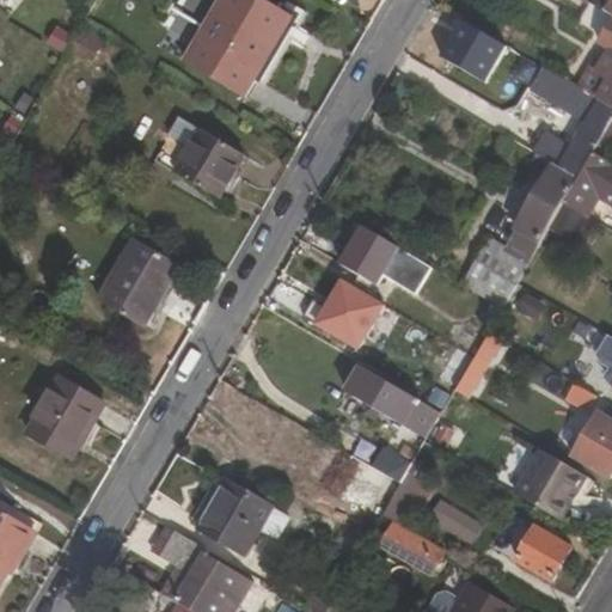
[(262,0),(219,0),(183,61),(248,99),(255,86),(275,99),(319,25),(297,12),(293,18),(262,0)]
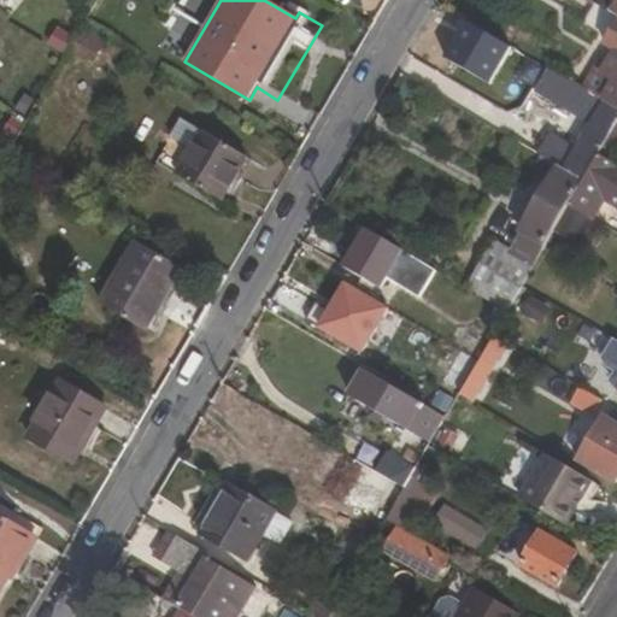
[(613,50),(599,74),(612,81),(601,100),(616,109),(616,22),(605,45),(613,50)]
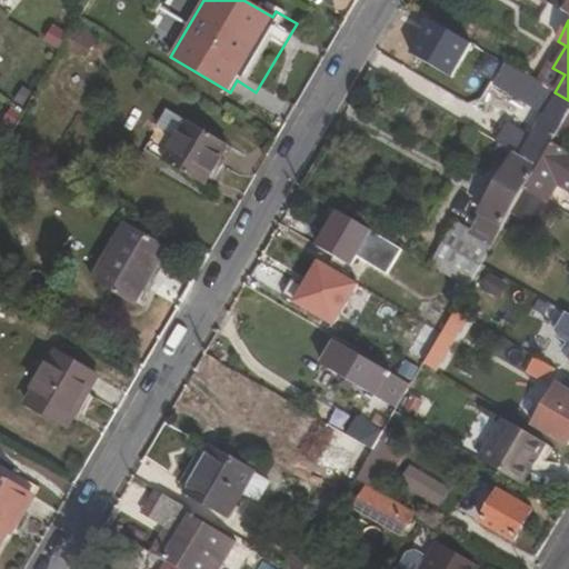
[(96,40),(77,29),(67,47),(86,58),(96,40)]
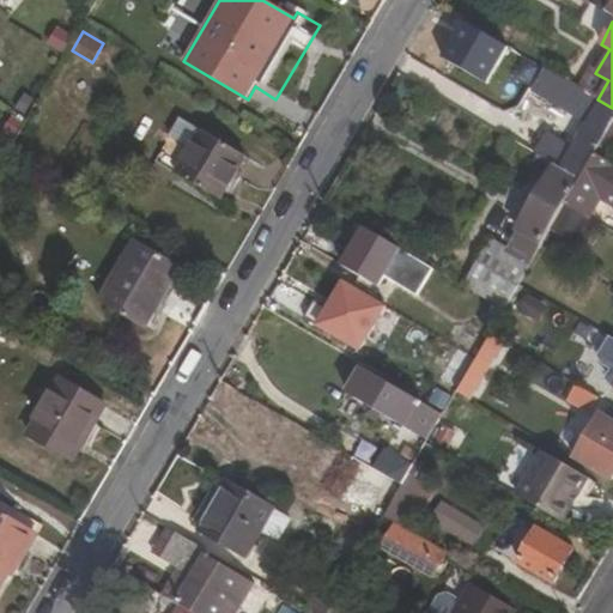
[(546,70),(533,93),(544,99),(548,91),(583,111),(589,115),(565,157),(559,153),(516,128),(510,140),(538,156),(578,178),(594,153),(612,120),(612,108),(598,99),(546,70)]
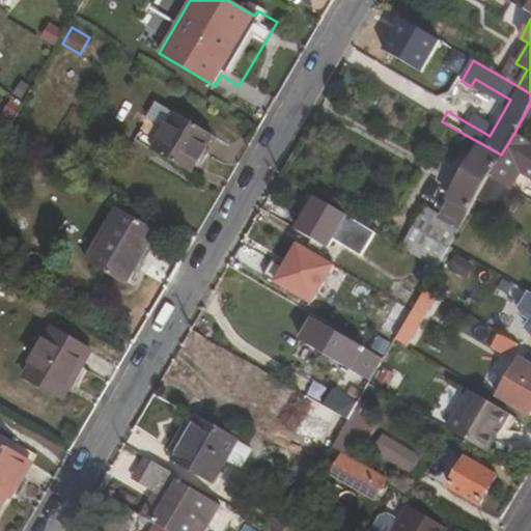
[(510,100),(505,96),(484,133),(490,136),(510,100)]
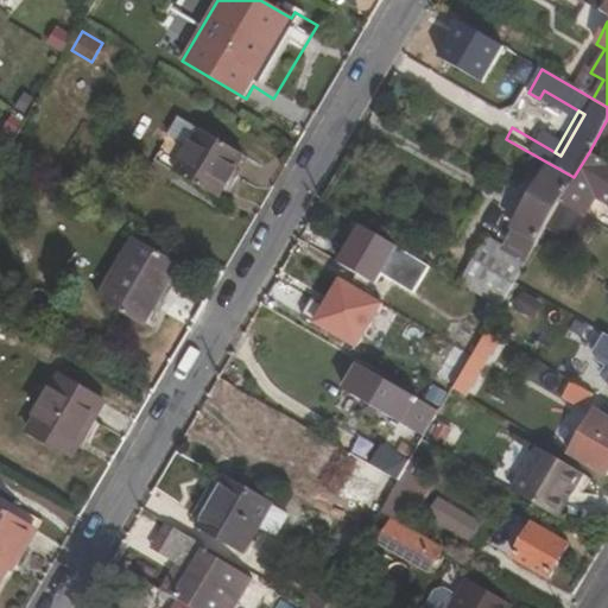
[(607,119),(589,152),(601,160),(607,146),(607,119)]
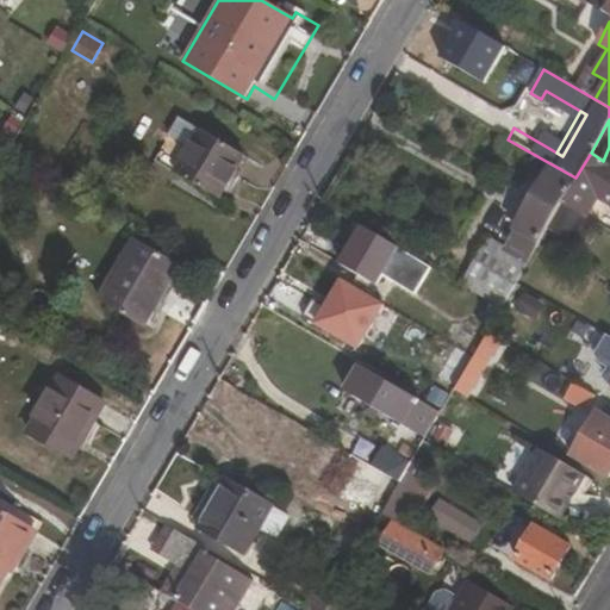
[(200,131),(175,173),(219,199),(244,157),(200,131)]
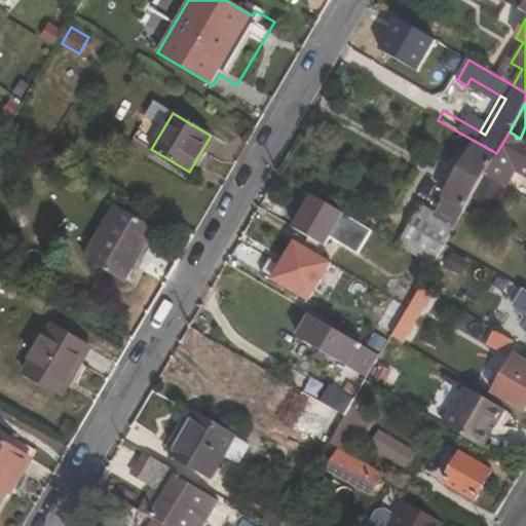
[(496,153),(484,176),(503,187),(513,172),(525,179),(525,142),(520,139),(510,132),(496,153)]
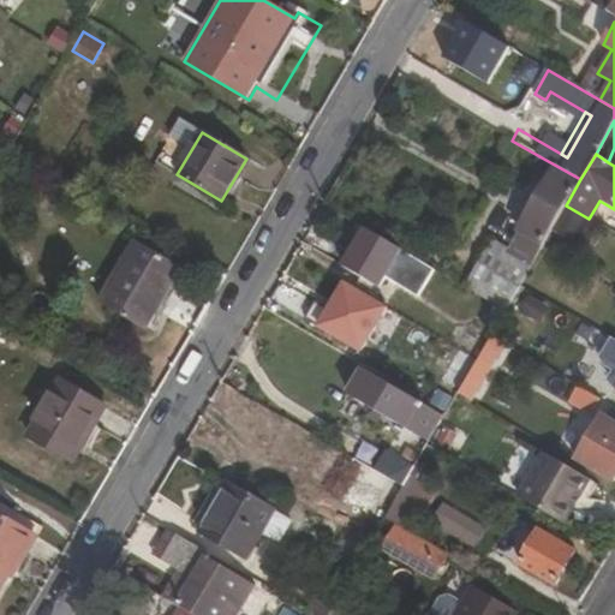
[(545,185),(509,249),(493,239),(465,287),(505,310),(519,285),(551,231),(566,206),(580,179),(539,156),(529,175),(545,185)]
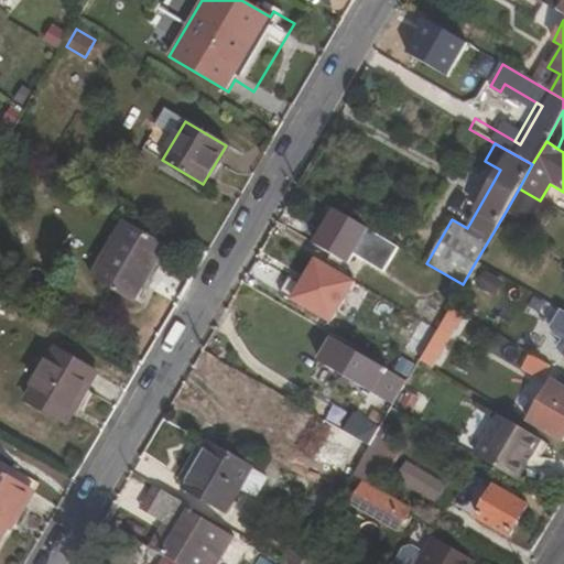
[(519,188),(506,212),(538,230),(551,207),(540,201),(519,188)]
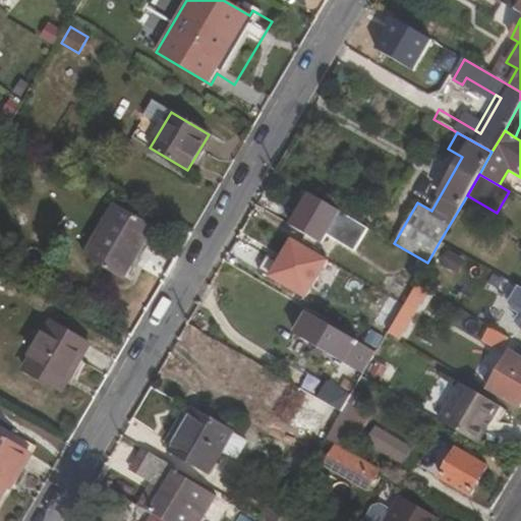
[(291,225),(323,243),(341,212),(309,193),(291,225)]
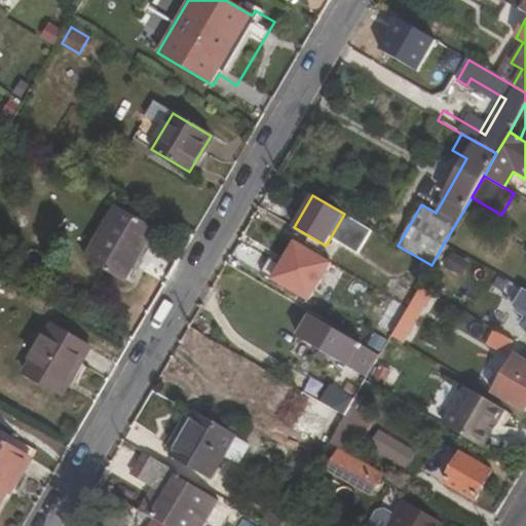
[(117,208),(86,261),(124,283),(155,229),(117,208)]
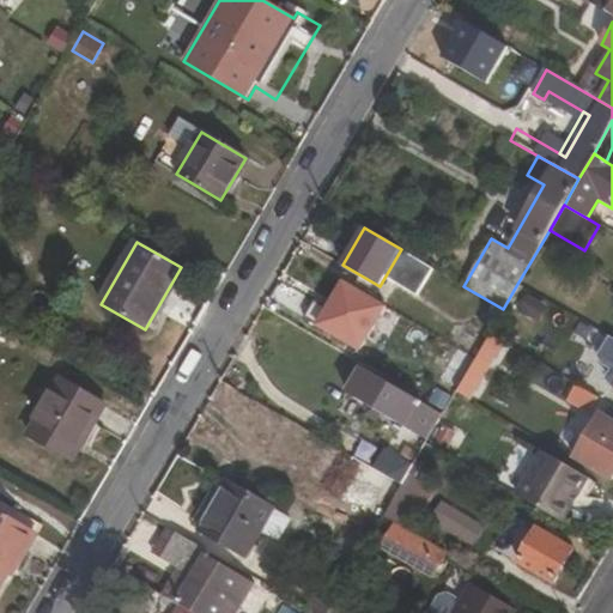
[(547,307),(528,296),(519,311),(538,322),(547,307)]
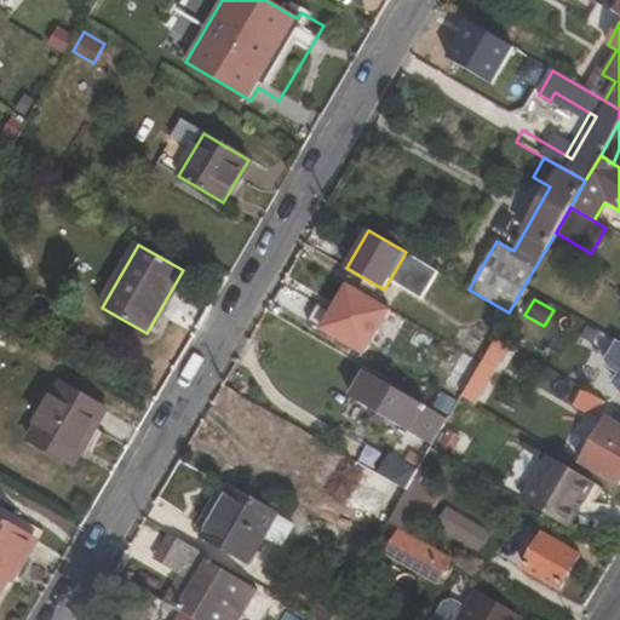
[(471,360),(486,338),(472,329),(459,351),(471,360)]
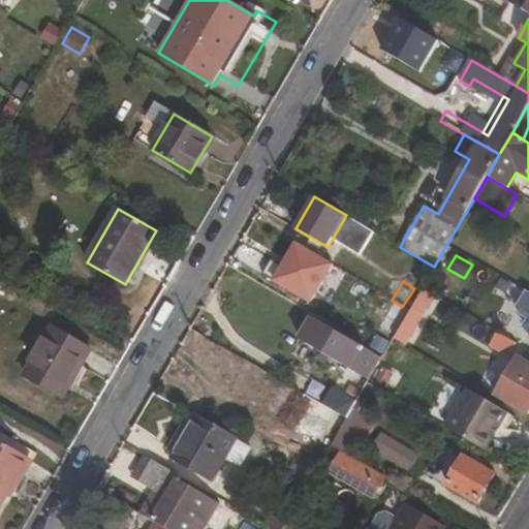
[(404,346),(415,328),(410,324),(418,309),(425,312),(434,296),(422,288),(408,311),(390,344),(410,356),(413,351),(404,346)]
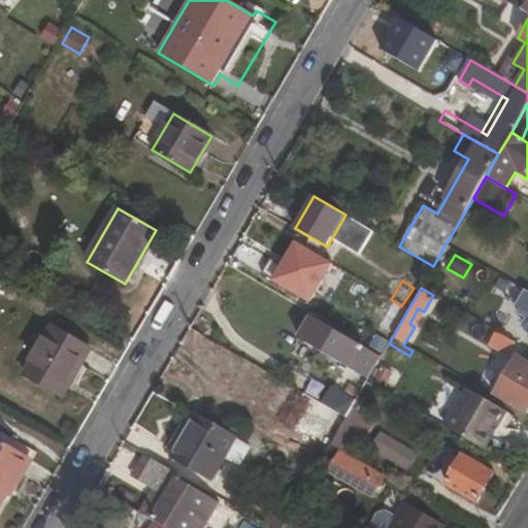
[(311,317),(299,339),(349,368),(368,380),(381,358),(362,347),(311,317)]
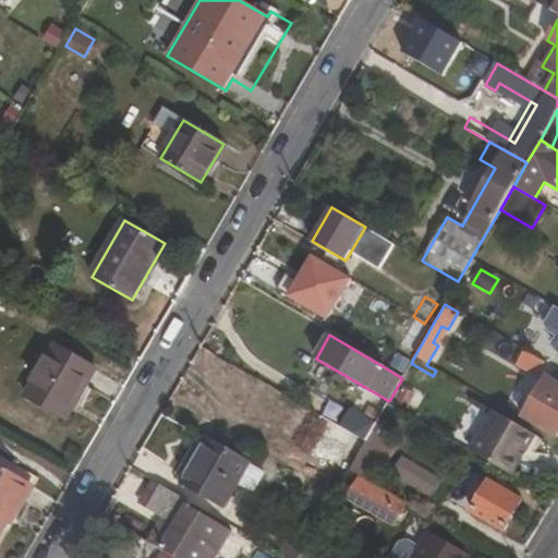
[(402,348),(392,362),(403,368),(412,354),(402,348)]
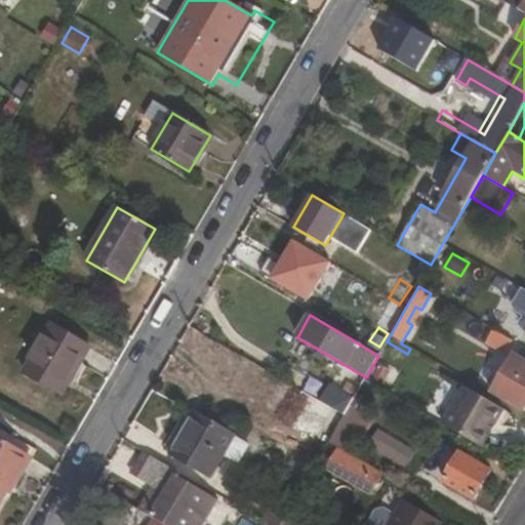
[(52,328),(27,371),(59,390),(76,361),(80,364),(88,350),(52,328)]
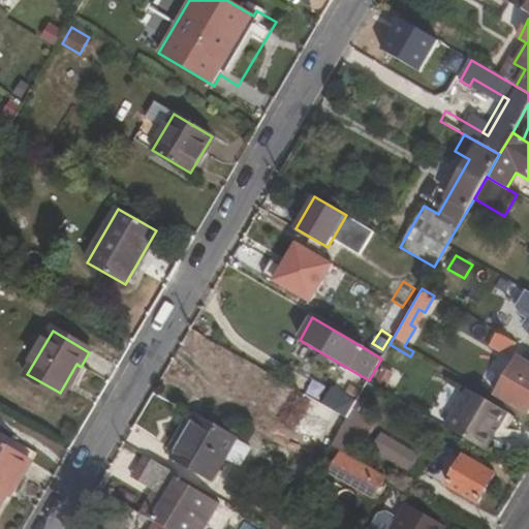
[(490,345),(508,356),(516,343),(498,333),(490,345)]
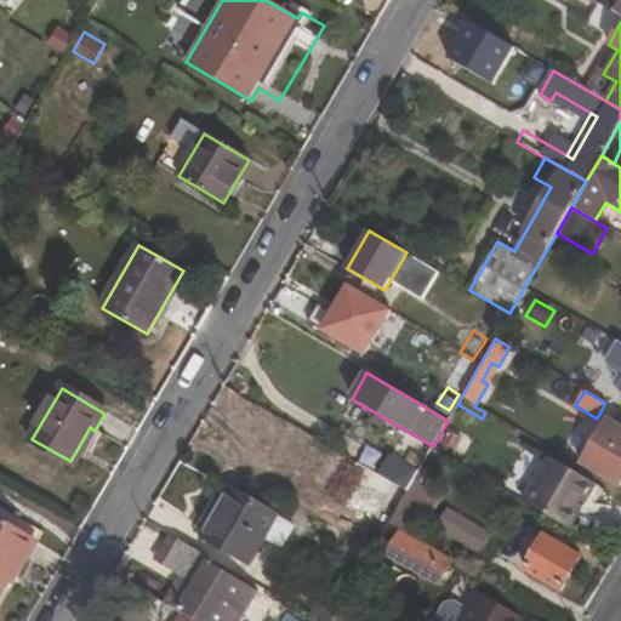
[(457,404),(449,419),(473,433),(482,419),(457,404)]
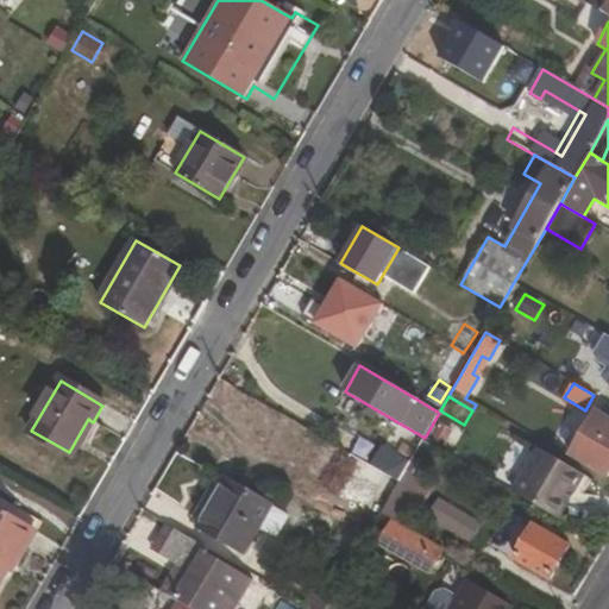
[(588,422),(570,453),(608,475),(608,419),(604,418),(598,428),(588,422)]
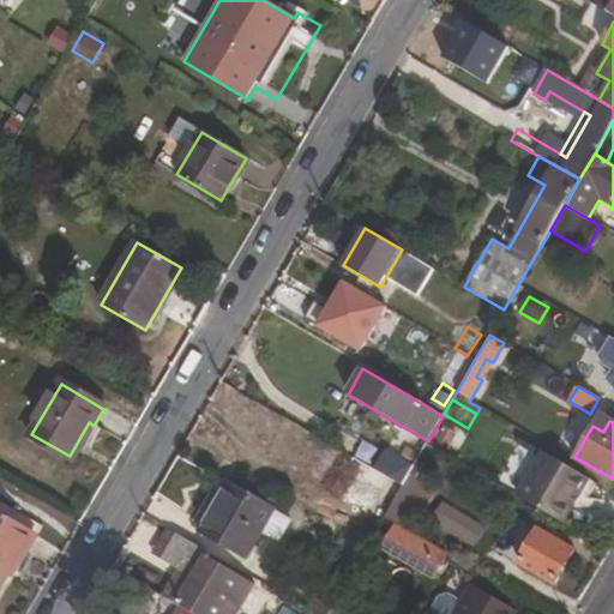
[(414,467),(386,451),(374,470),(389,479),(403,486),(408,477),(414,467)]
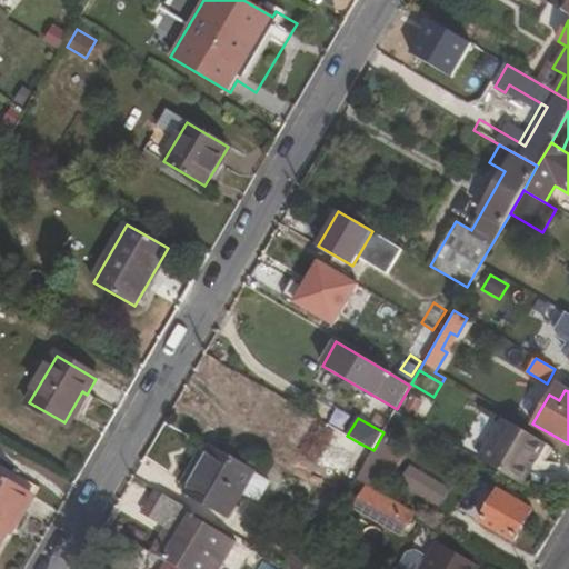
[(480,460),(522,486),(547,445),(503,420),(480,460)]
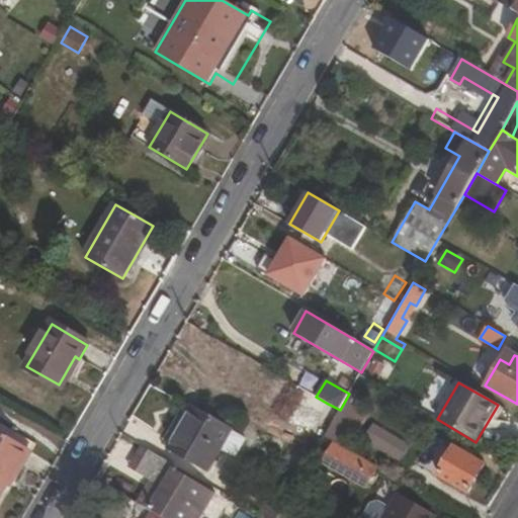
[(281,411),(313,429),(328,404),(316,397),(296,385),(281,411)]
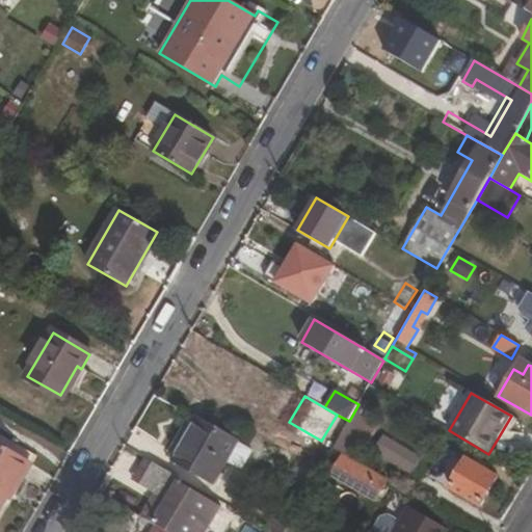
[(343,453),(349,457),(369,423),(353,414),(349,421),(334,448),(343,453)]
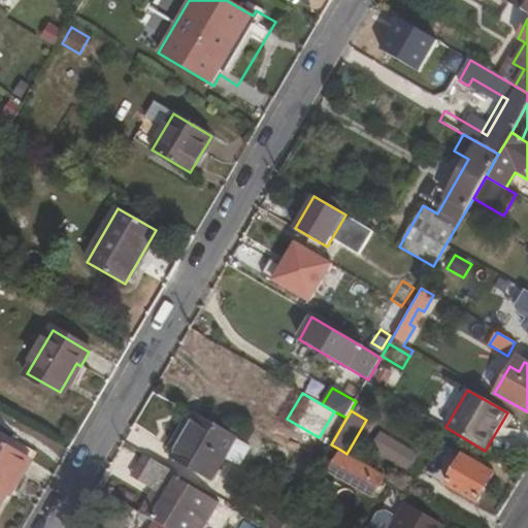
[(244,447),(197,418),(174,456),(212,479),(226,457),(236,462),(244,447)]
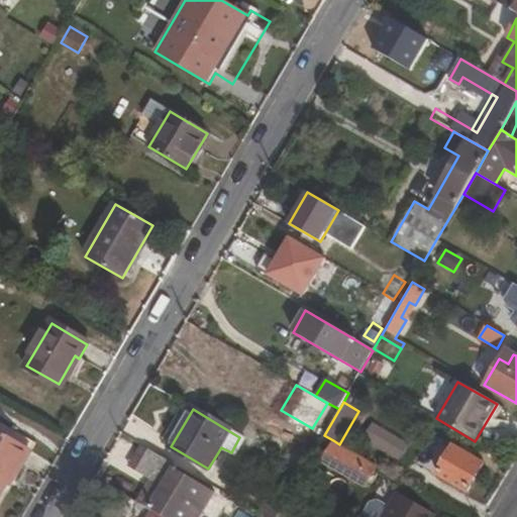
[(0,431),(0,490),(4,483),(7,484),(28,447),(0,431)]
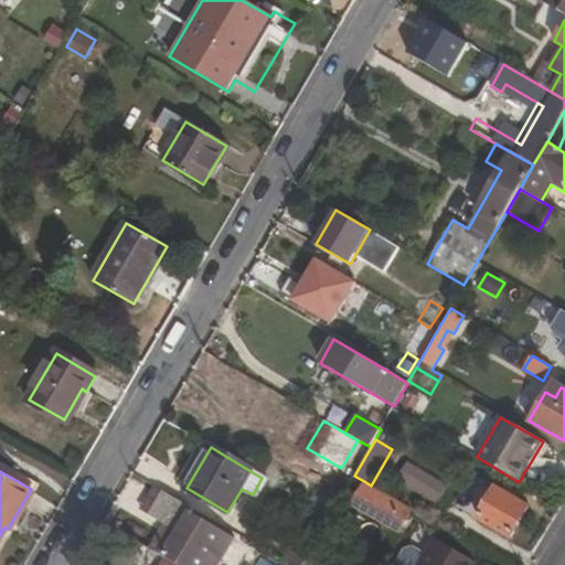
[(364,481),(351,504),(400,532),(413,510),(371,486),(364,481)]
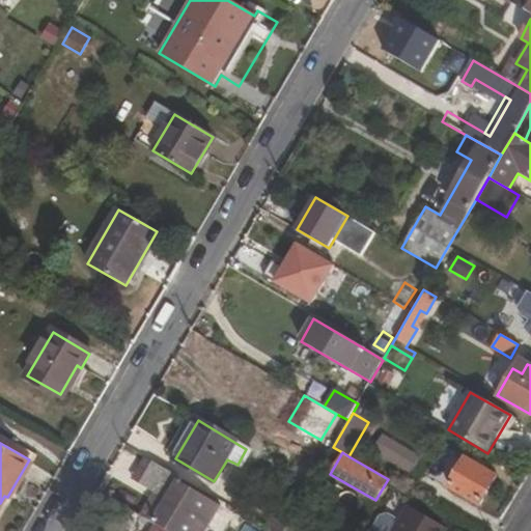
[(467,457),(449,488),(480,506),(498,475),(467,457)]
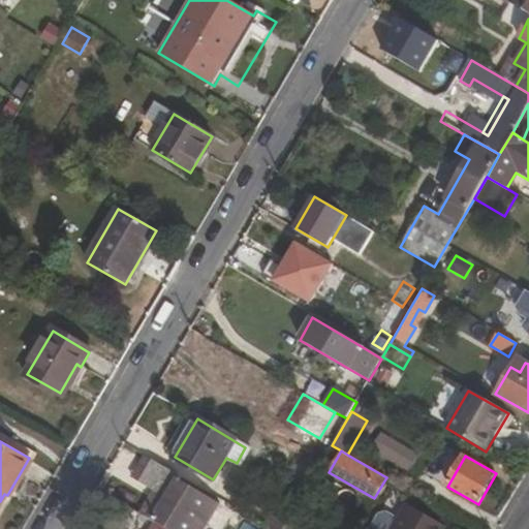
[(183,477),(154,461),(142,481),(160,493),(147,518),(152,521),(165,528),(207,528),(221,504),(181,480),(183,477)]
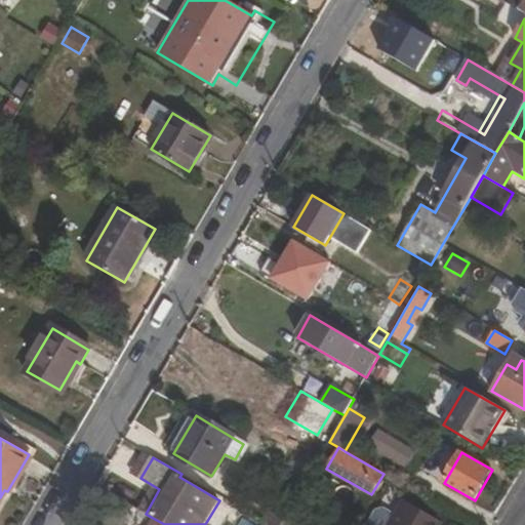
[(389,524),(442,524),(444,523),(404,499),(395,514),(389,524)]
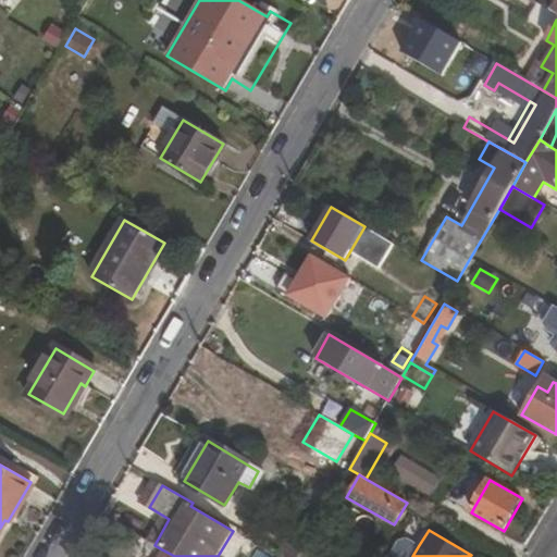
[(412,556),(419,545),(406,537),(398,540),(388,556),(412,556)]
